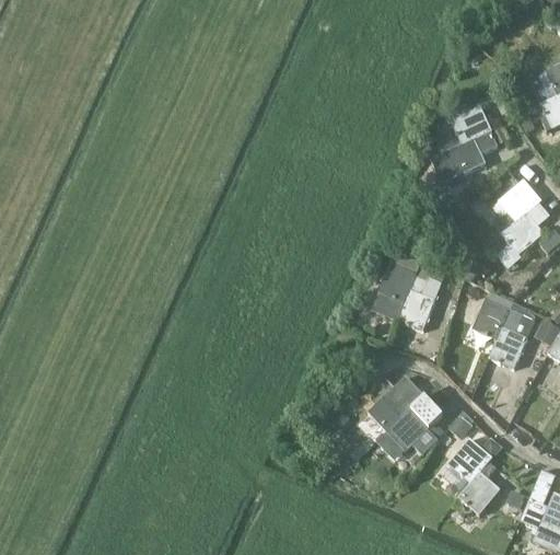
[(559,32),(559,19),(553,14),(546,22),(551,26),(557,25),(558,31),(559,32)]
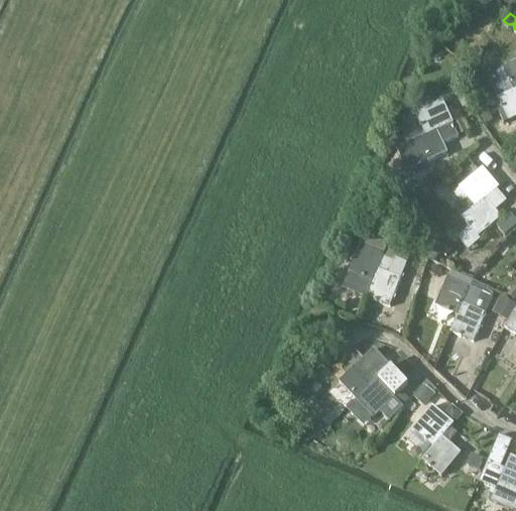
[(515,58),(503,66),(514,88),(515,87),(515,58)]
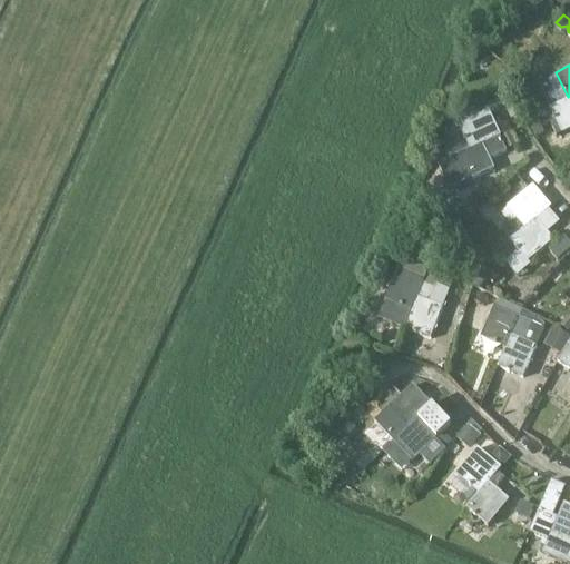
[(569,96),(568,97),(550,106),(562,130),(569,126),(569,96)]
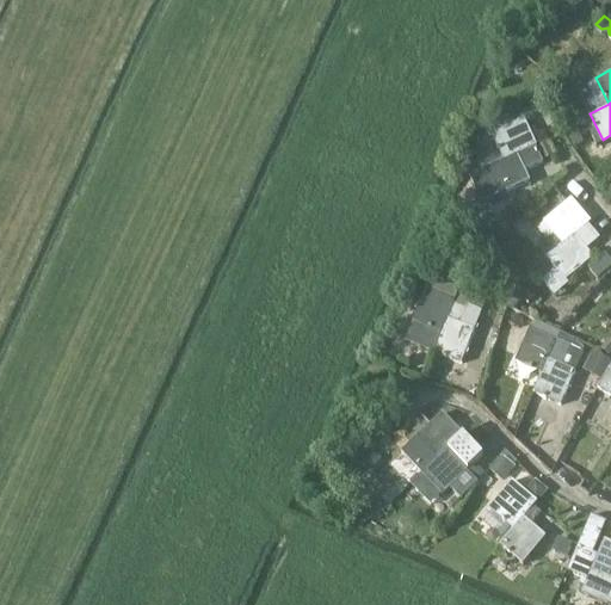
[(491,130),(504,156),(504,158),(517,150),(518,152),(548,136),(544,128),(538,130),(536,125),(530,128),(523,115),(491,130)]
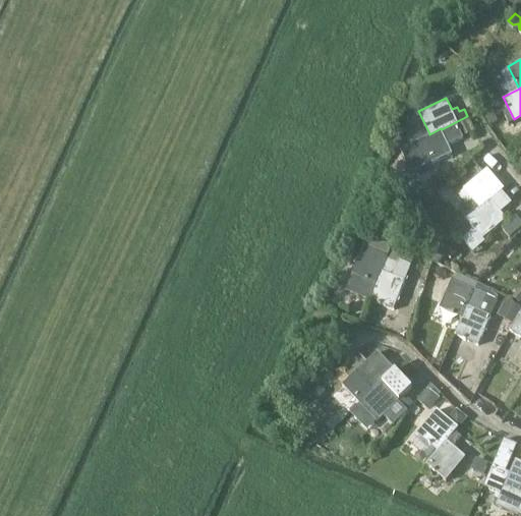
[(429,134),(429,133),(412,141),(401,148),(412,170),(452,151),(442,129),(441,128),(429,134)]
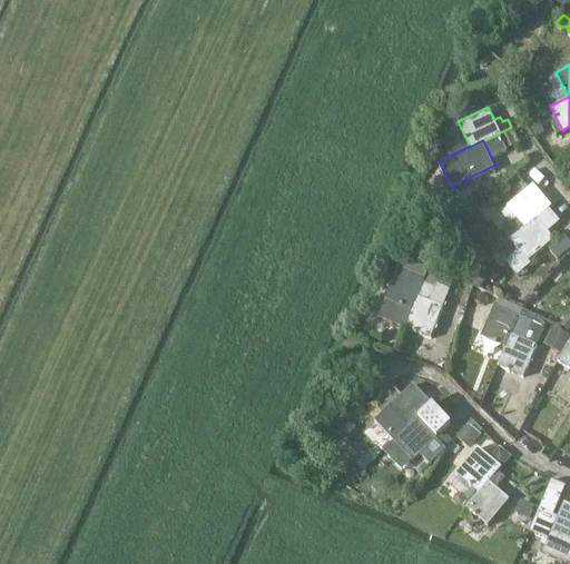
[(439,161),(451,155),(448,147),(435,152),(439,161)]
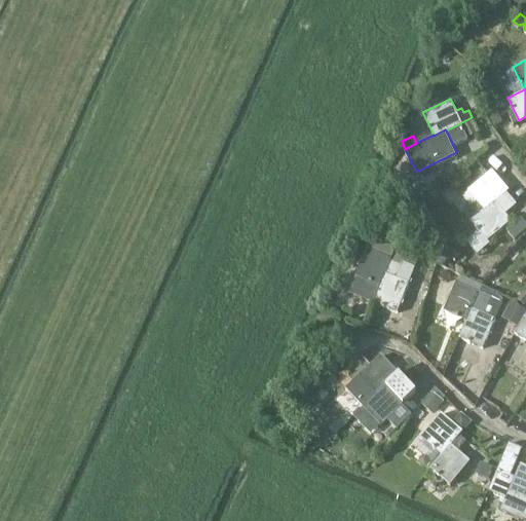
[(468,188),(485,208),(494,199),(495,199),(504,191),(509,188),(492,169),(468,188)]
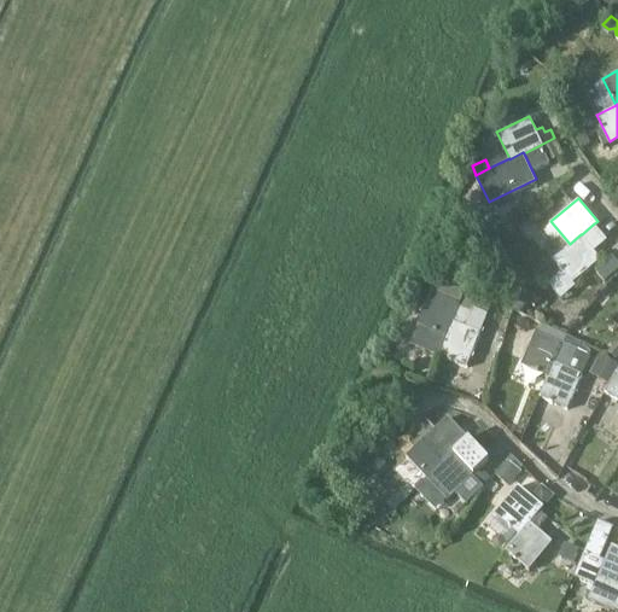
[(487,238),(478,221),(461,228),(470,245),(487,238)]
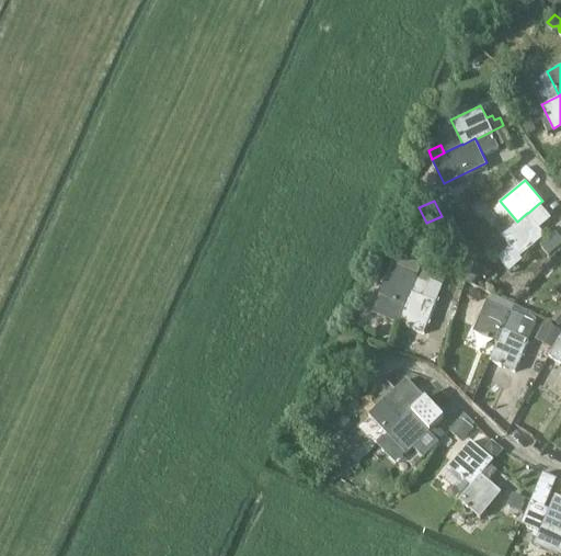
[(517,222),(491,244),(500,254),(511,245),(521,254),(546,234),(537,224),(547,215),(538,204),(528,213),(527,213),(517,222)]
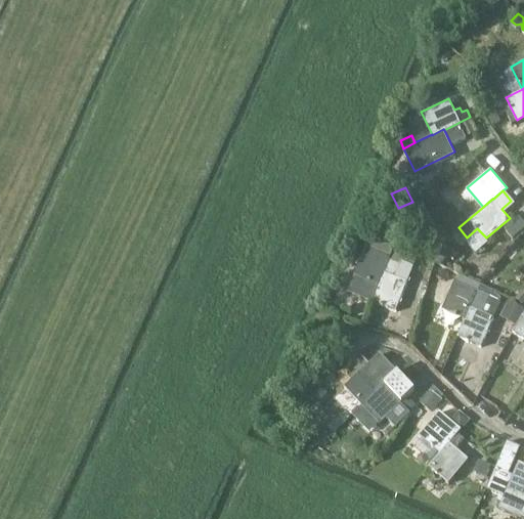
[(412,226),(420,220),(411,210),(404,216),(412,226)]
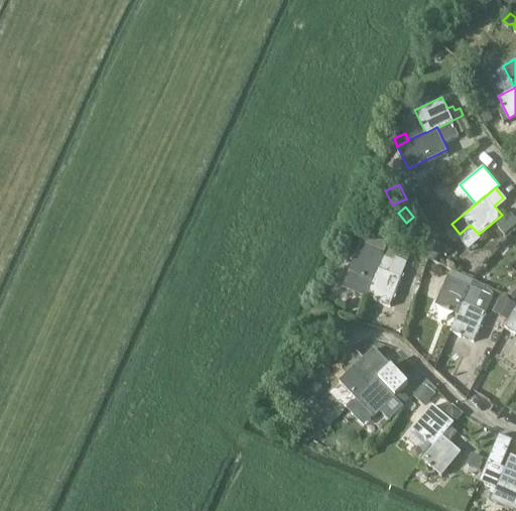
[(497,225),(504,233),(515,223),(515,217),(511,212),(497,225)]
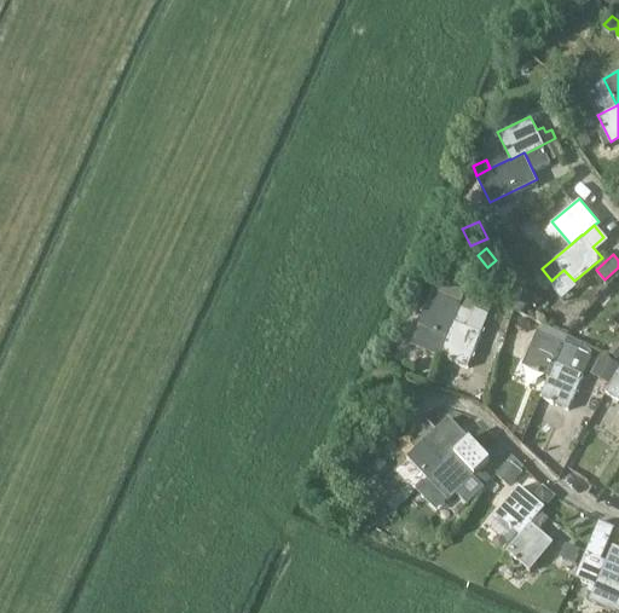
[(420,323),(447,333),(447,334),(453,319),(460,305),(468,283),(439,272),(420,323)]
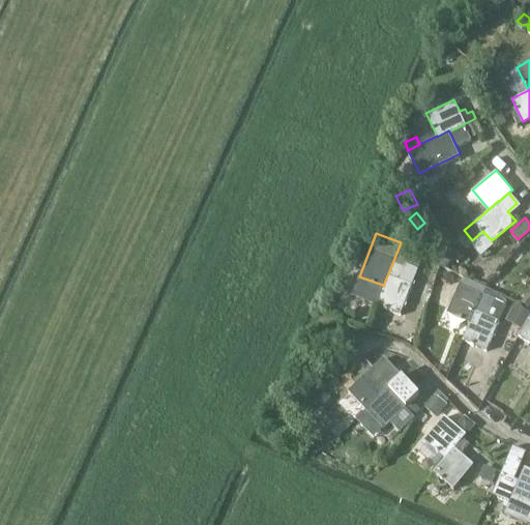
[(437,256),(445,265),(455,256),(447,246),(437,256)]
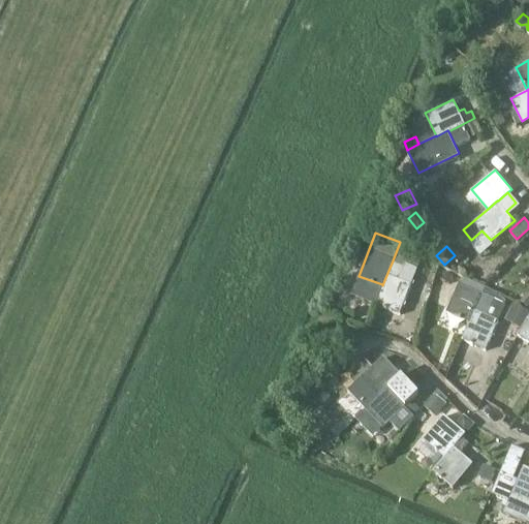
[(382,285),(382,284),(376,302),(400,311),(416,268),(404,263),(403,265),(393,260),(387,273),(382,285)]
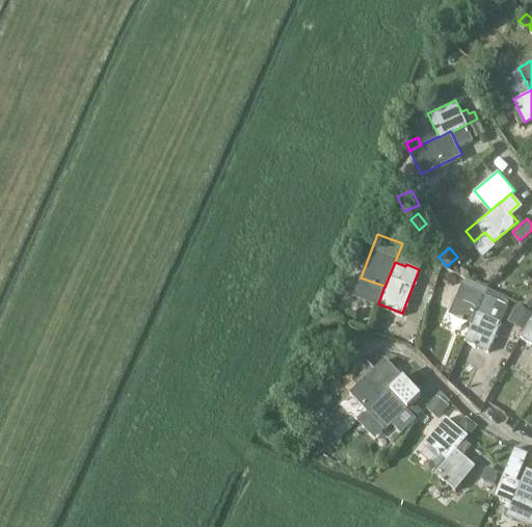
[(455,273),(449,270),(446,279),(452,281),(455,273)]
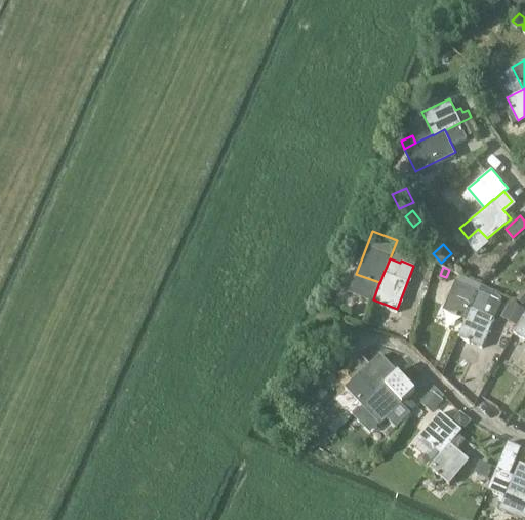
[(443,307),(466,317),(466,318),(471,306),(472,306),(479,289),(455,279),(443,307)]
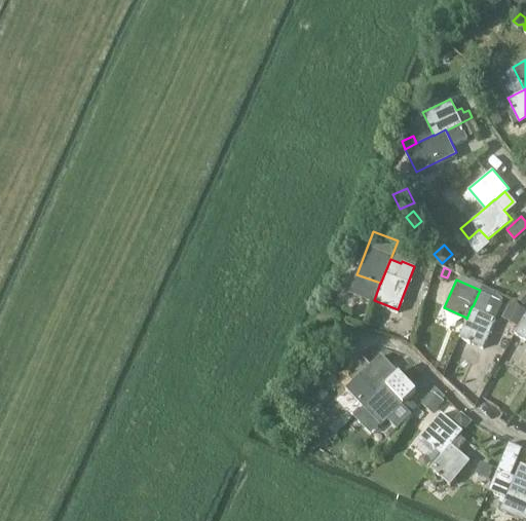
[(466,319),(466,318),(459,334),(483,345),(495,317),(484,311),(491,295),(480,290),(473,306),(472,306),(466,319)]
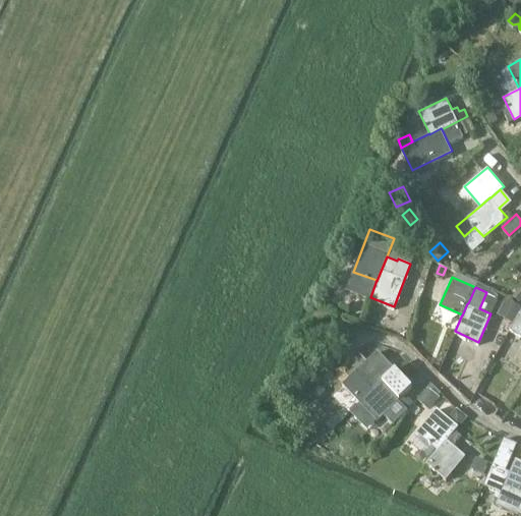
[(514,322),(519,311),(520,307),(520,304),(506,296),(498,312),(514,322)]
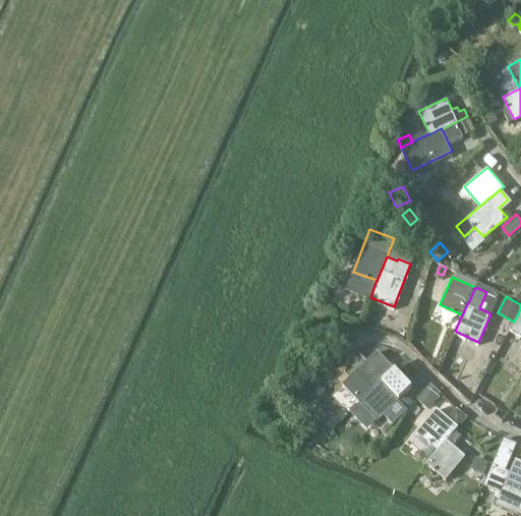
[(520,332),(520,311),(520,310),(510,328),(520,334),(520,332)]
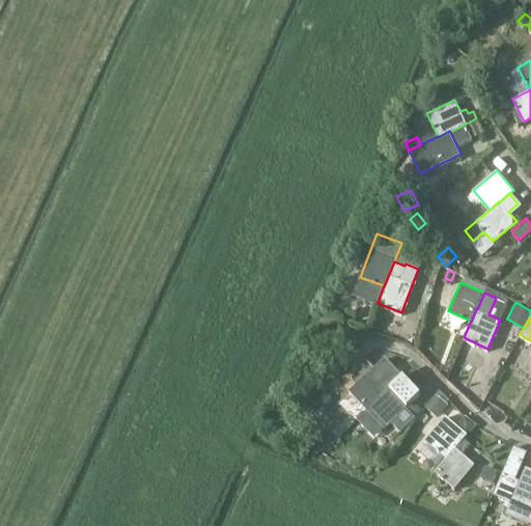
[(366,408),(380,395),(381,395),(390,387),(403,375),(385,356),(350,390),(366,408)]
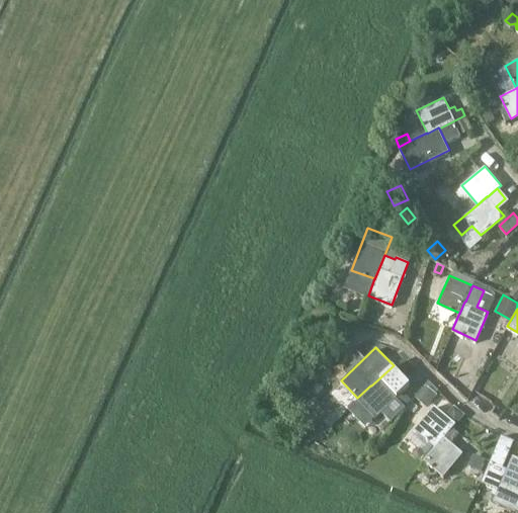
[(414,364),(406,356),(400,362),(408,370),(414,364)]
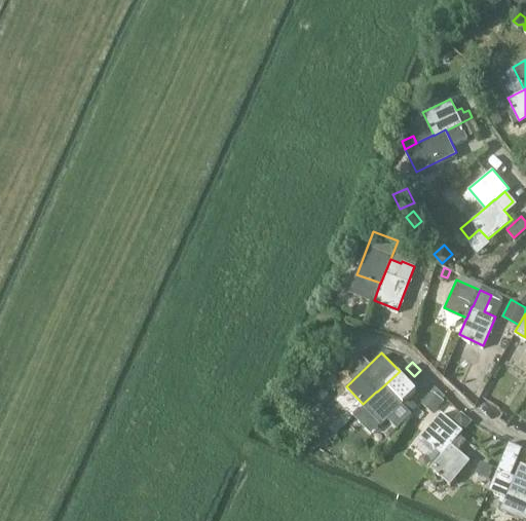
[(386,383),(377,392),(376,392),(363,404),(381,423),(388,416),(398,425),(412,412),(403,402),(416,388),(400,371),(386,383)]
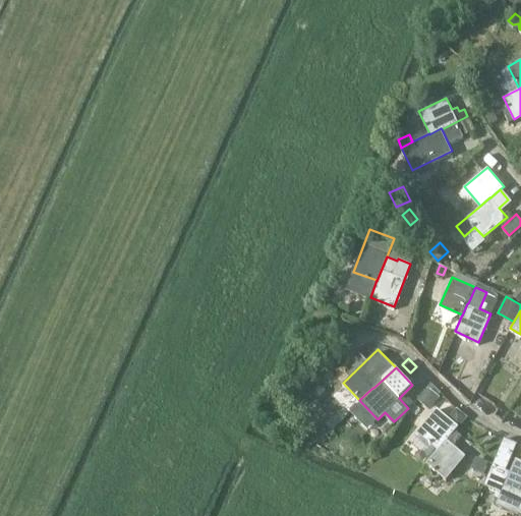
[(323,386),(314,378),(305,387),(314,395),(323,386)]
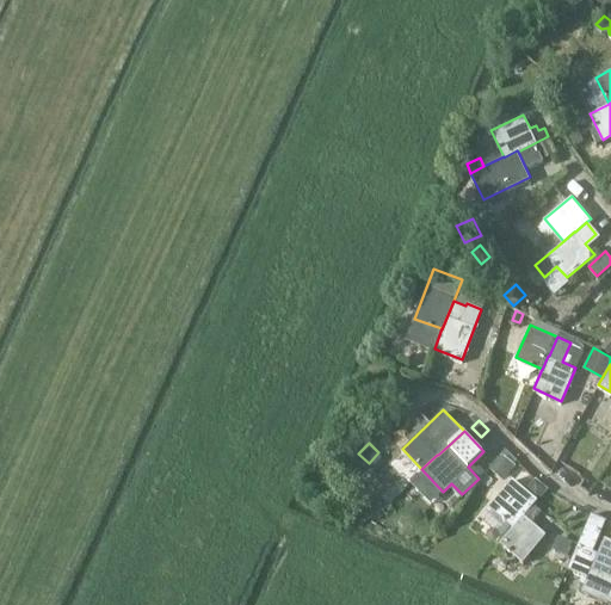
[(514,462),(517,458),(506,446),(492,463),(505,475),(516,463),(514,462)]
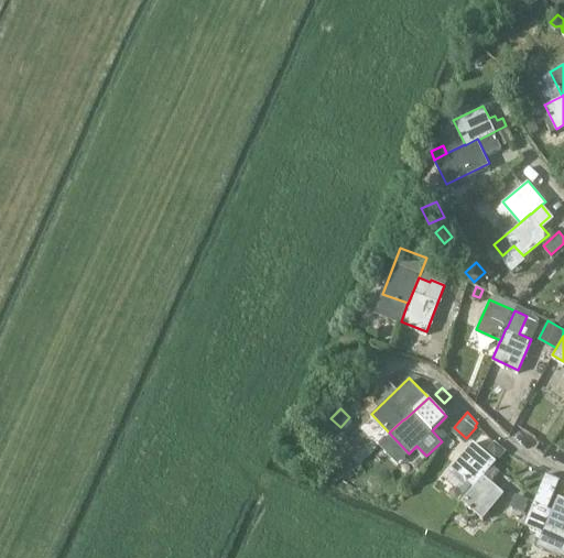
[(451,465),(474,484),(483,473),(484,474),(492,463),(496,459),(490,455),(473,439),(451,465)]
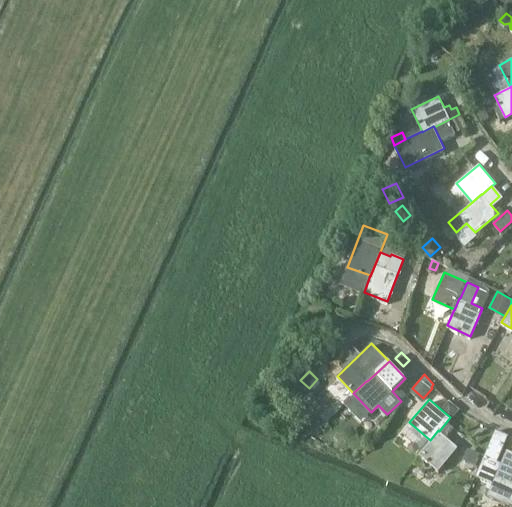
[(444,406),(445,413),(450,417),(458,408),(449,400),(444,406)]
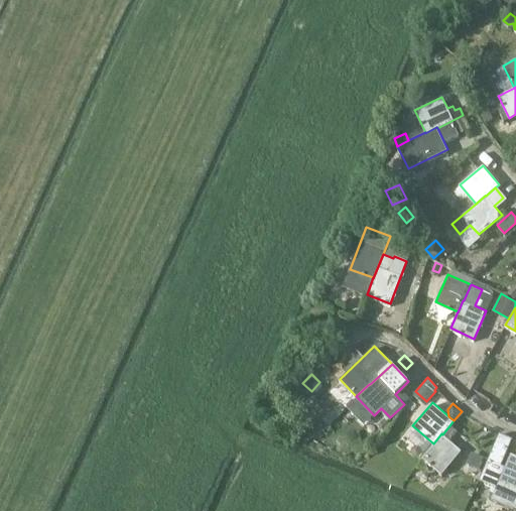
[(433,443),(422,457),(441,473),(461,450),(448,439),(457,430),(450,424),(442,434),(441,433),(433,443)]
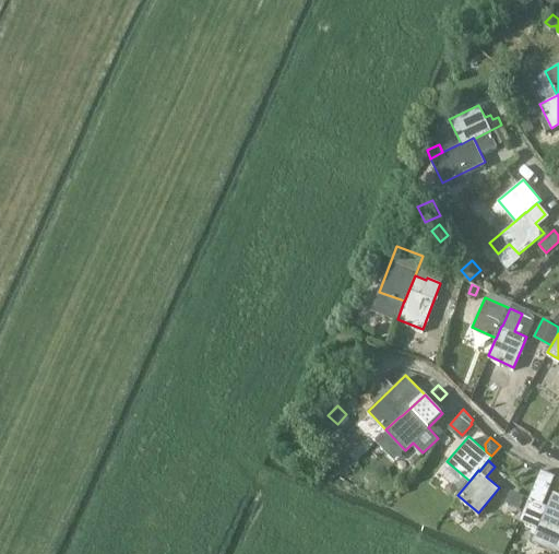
[(558,482),(558,474),(540,468),(528,497),(542,503),(550,483),(558,486),(558,482)]
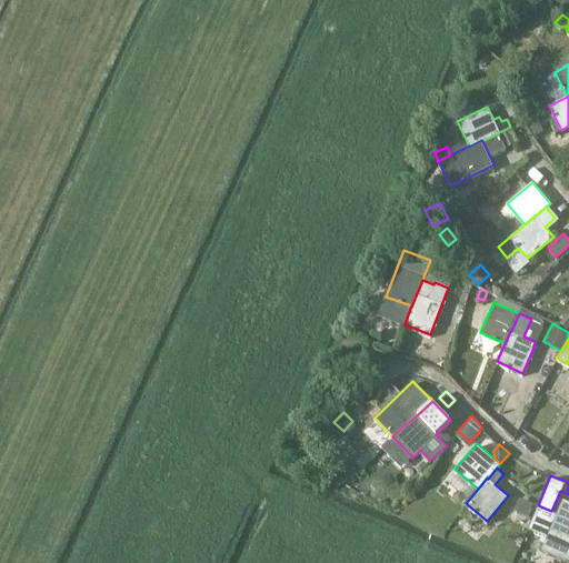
[(535,502),(522,498),(517,510),(529,514),(535,502)]
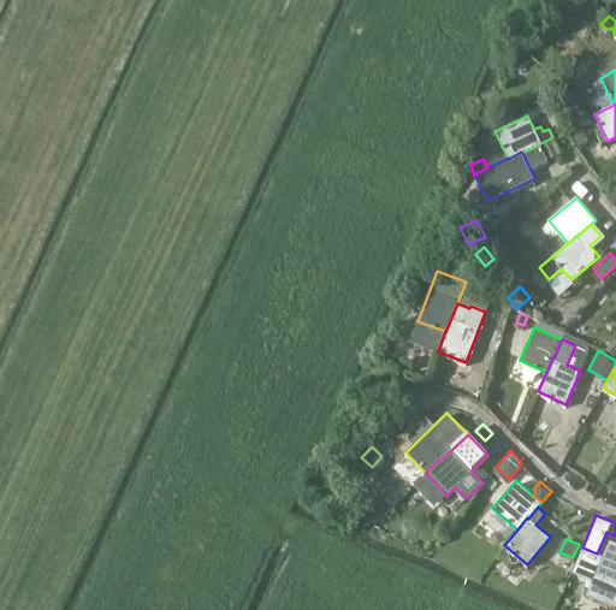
[(615,605),(615,600),(615,542),(610,540),(587,593),(615,605)]
